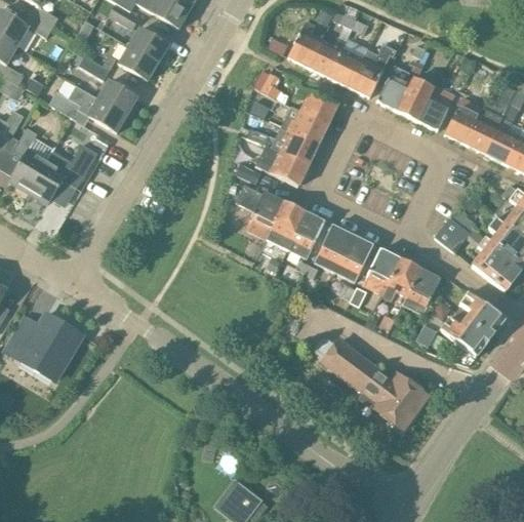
[(40,6),(43,0),(28,0),(35,4),(29,14),(52,28),(58,17),(40,6)]
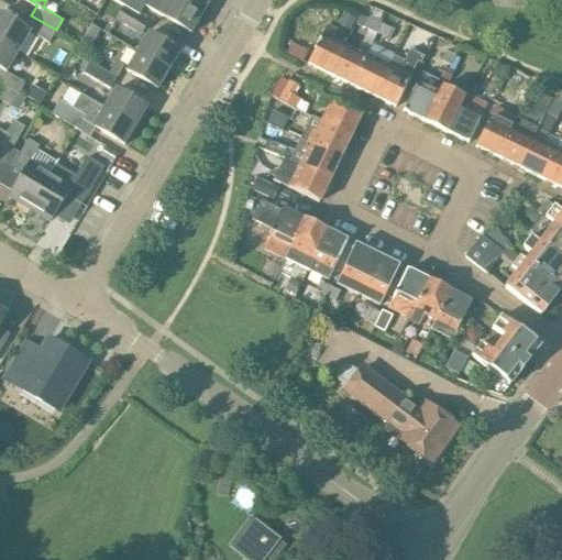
[(116,0),(125,6),(139,13),(146,2),(147,0),(116,0)]
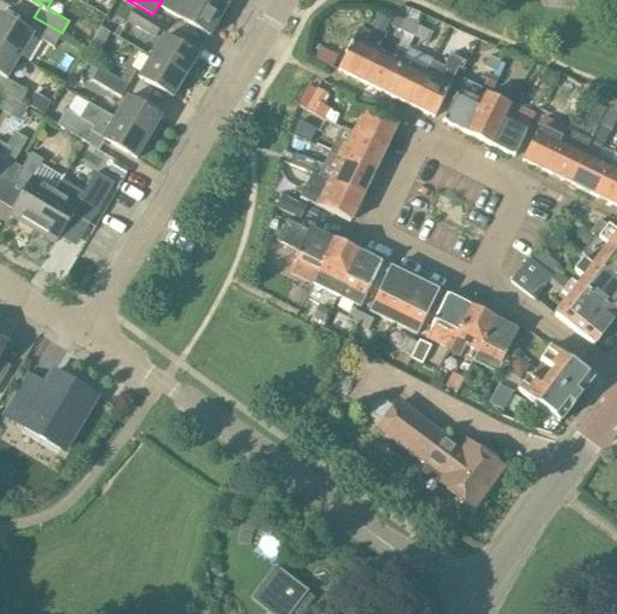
[(162,0),(161,3),(176,12),(175,12),(210,33),(222,13),(199,0),(162,0)]
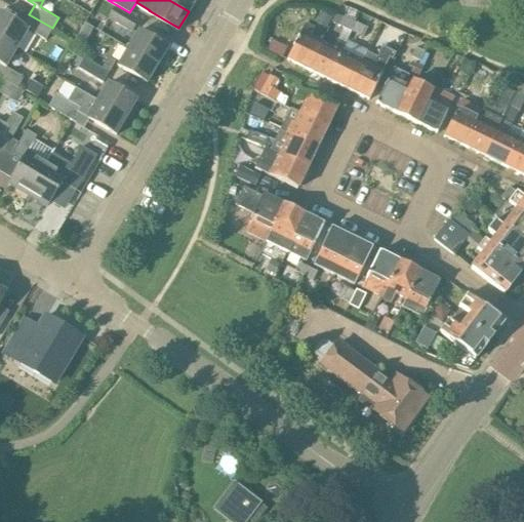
[(169,0),(189,11),(194,0),(169,0)]
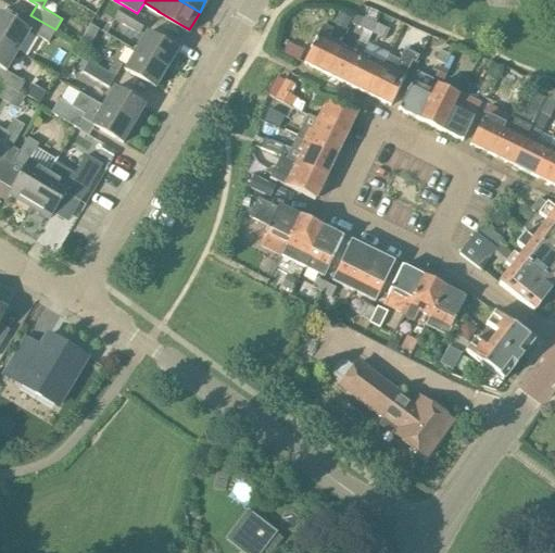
[(124,5),(115,19),(140,34),(148,20),(137,13),(124,5)]
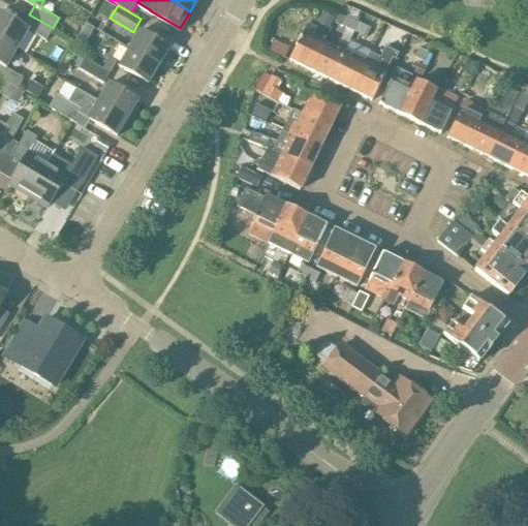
[(53,28),(29,14),(24,24),(0,9),(0,35),(17,47),(29,27),(47,38),(53,28)]
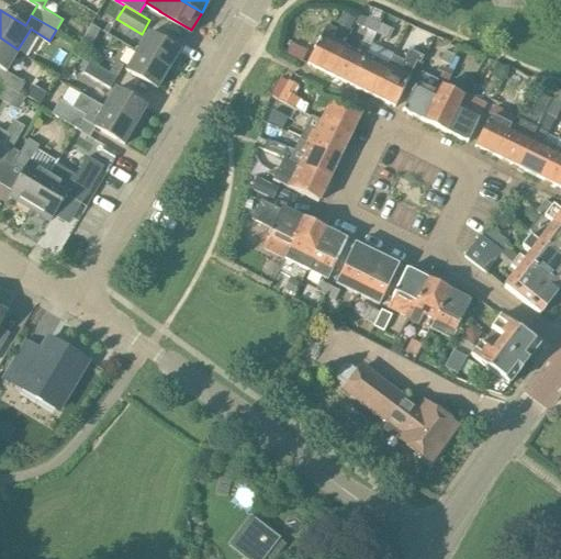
[(356,18),(344,11),(338,23),(350,29),(356,18)]
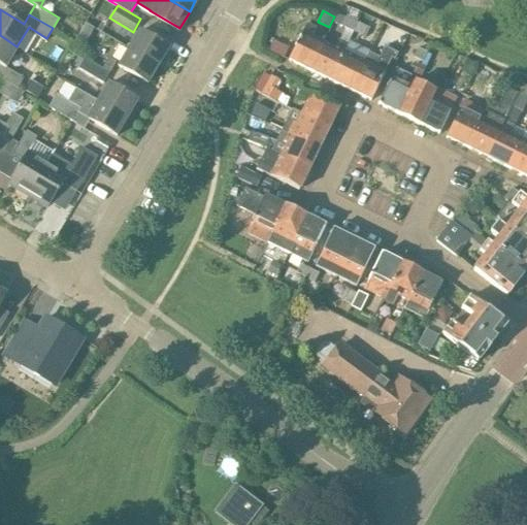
[(355,29),(359,21),(346,13),(337,12),(334,20),(355,29)]
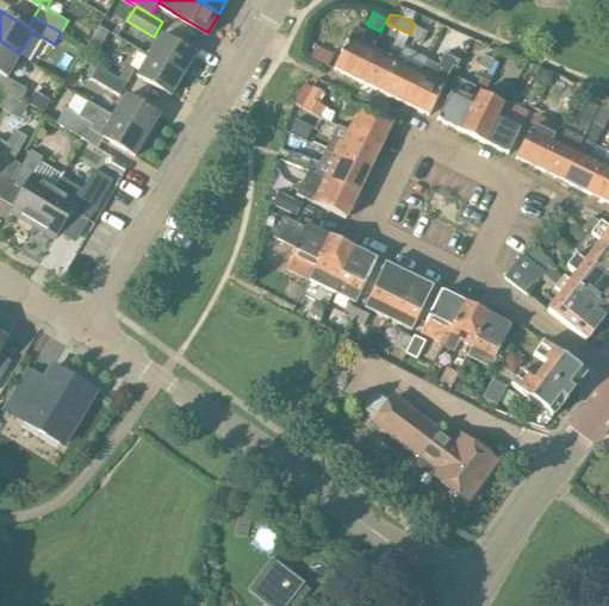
[(359,77),(374,45),(361,39),(366,30),(355,24),(334,66),(359,77)]
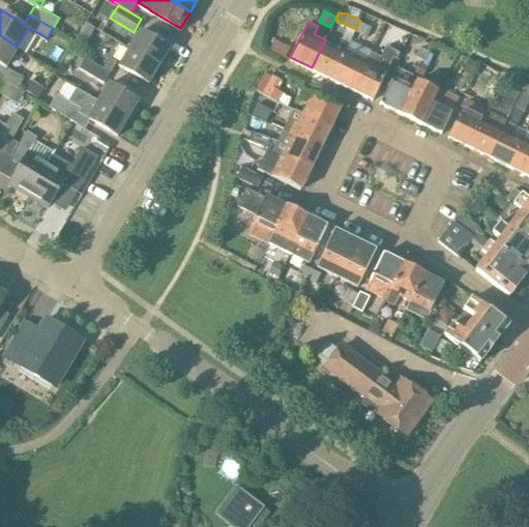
[(360,21),(356,29),(368,34),(372,25),(360,21)]
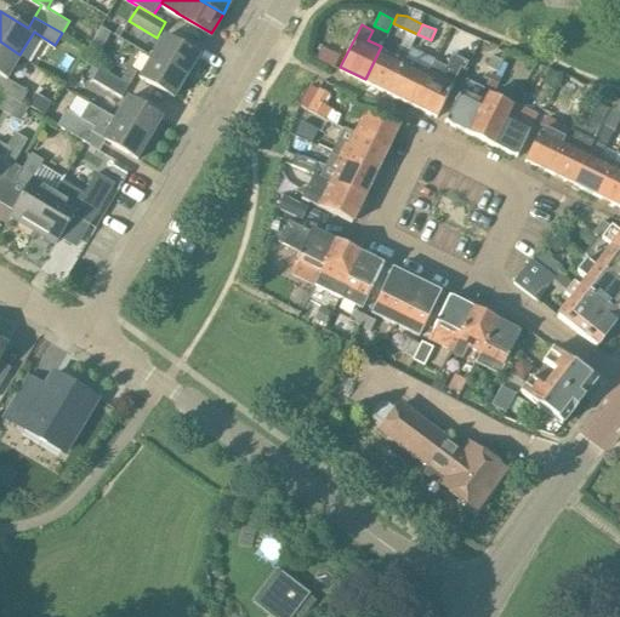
[(152,55),(187,75),(199,53),(164,33),(152,55)]
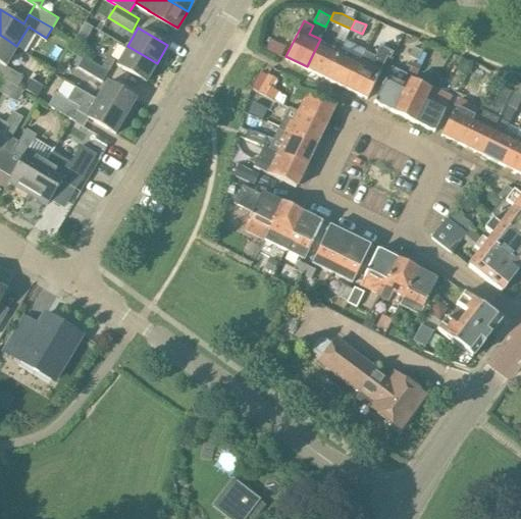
[(6,63),(16,46),(0,35),(0,60),(1,61),(0,62),(0,73),(18,85),(23,74),(6,63)]
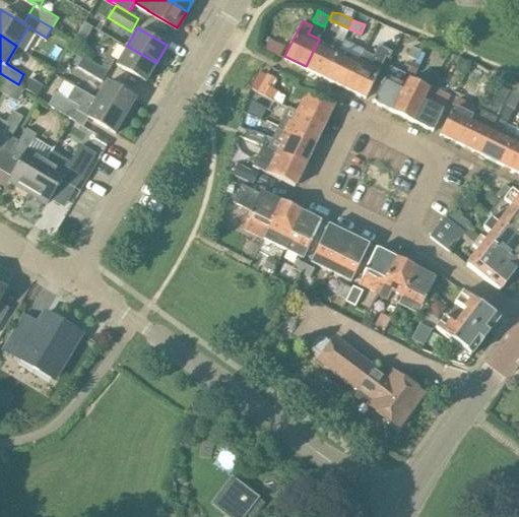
[(325,76),(343,41),(334,36),(330,45),(319,39),(306,66),(325,76)]
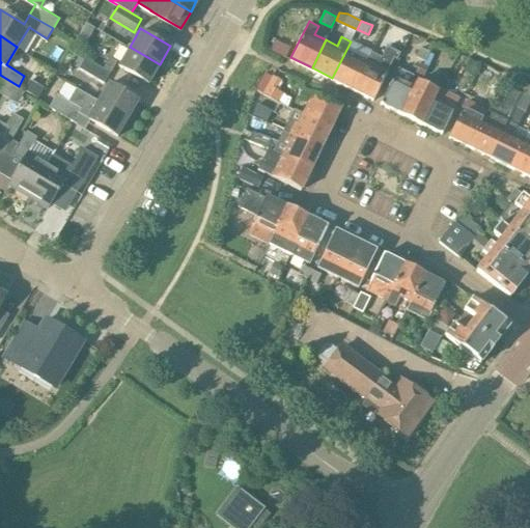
[(285,56),(290,46),(276,37),(271,48),(285,56)]
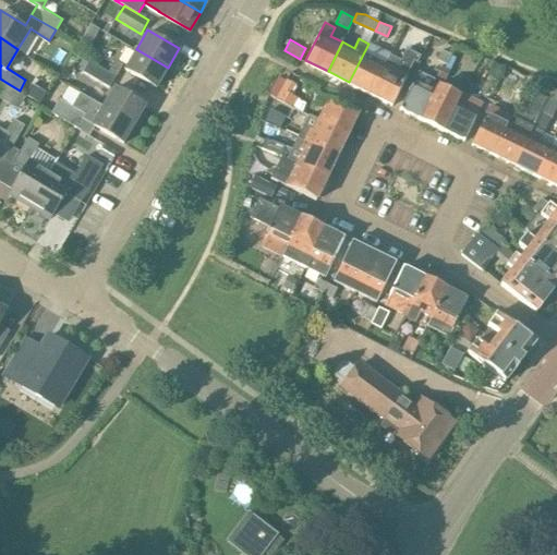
[(371,93),(389,55),(377,48),(378,48),(368,44),(349,82),(371,93)]
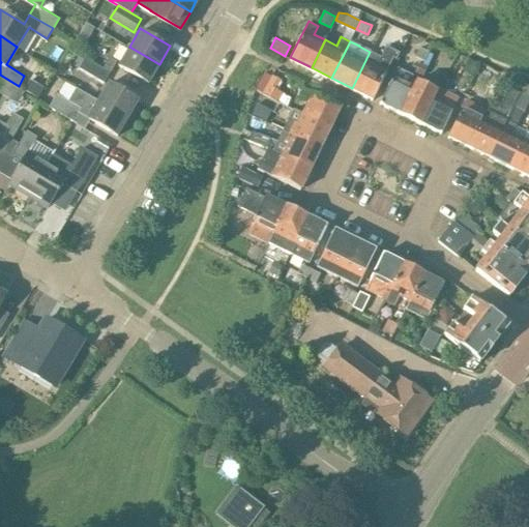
[(370,52),(352,88),(373,98),(393,57),(398,58),(401,51),(387,45),(381,57),(370,52)]
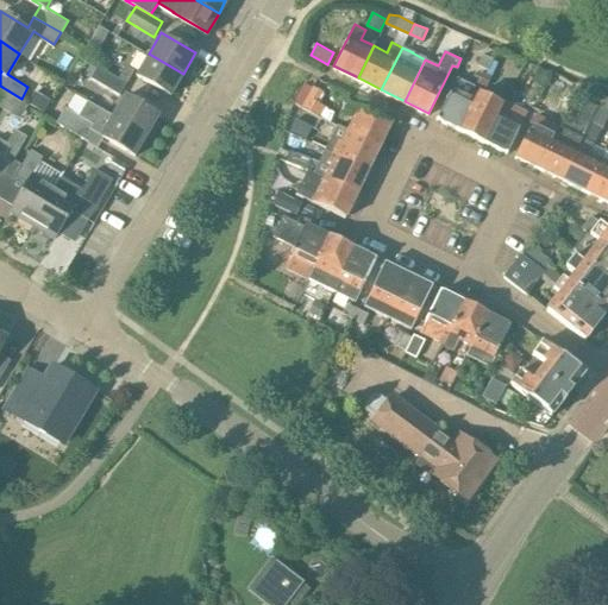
[(488,68),(493,57),(483,52),(478,63),(488,68)]
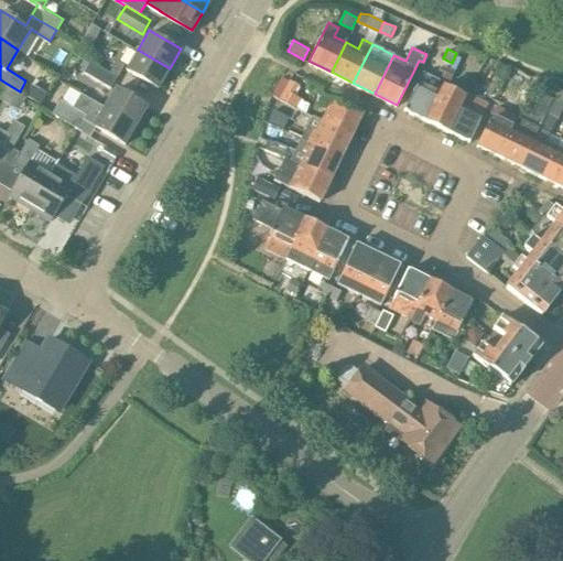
[(159,86),(170,68),(138,50),(127,67),(159,86)]
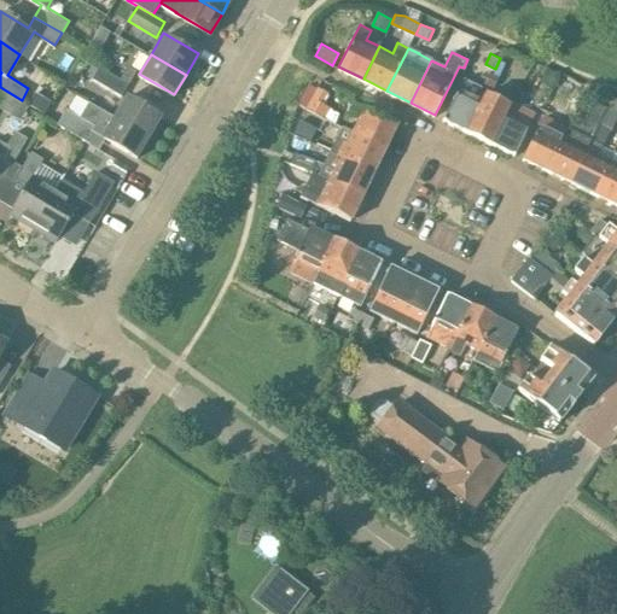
[(121,77),(128,82),(137,69),(128,64),(121,77)]
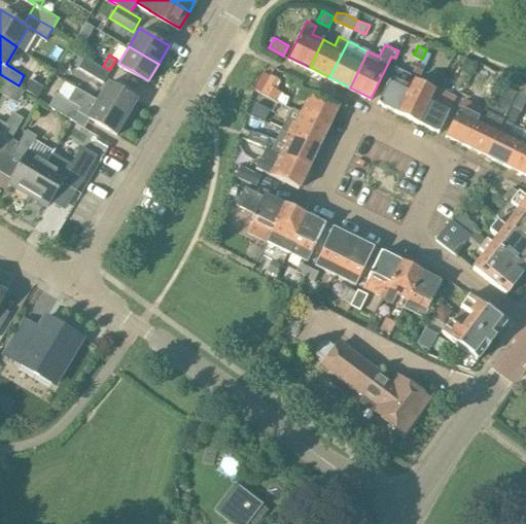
[(109,70),(103,66),(85,56),(79,66),(103,80),(109,70)]
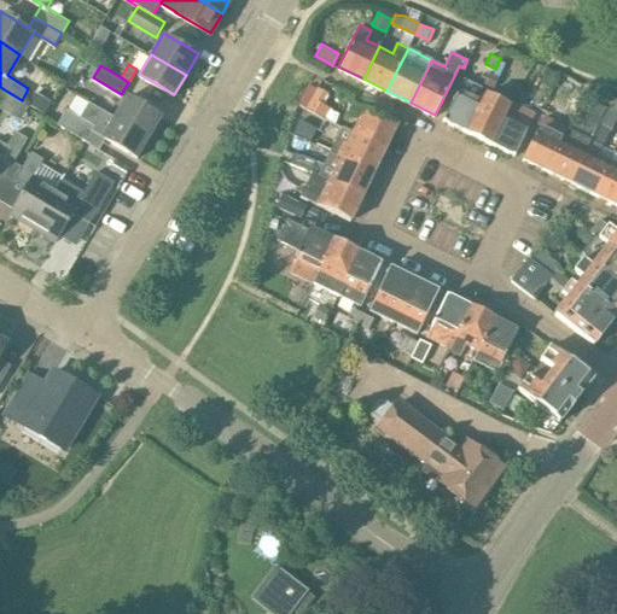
[(478,95),(482,89),(481,89),(483,86),(464,77),(443,118),(467,130),(483,98),(478,95)]
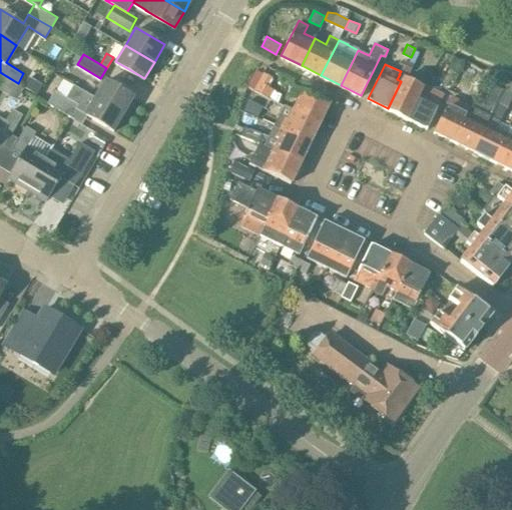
[(256,88),(264,71),(258,67),(248,84),(256,88)]
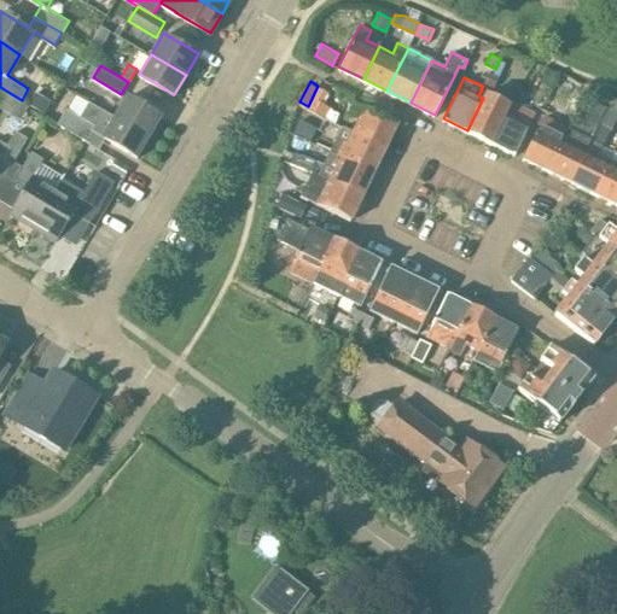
[(308,106),(307,107),(326,117),(331,106),(325,103),(330,92),(318,86),(308,106)]
